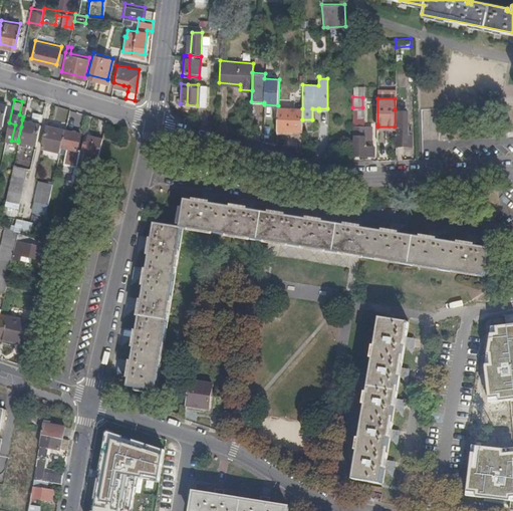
[(292,130),(301,131),(302,119),(302,108),(277,107),(276,130),(292,130)]
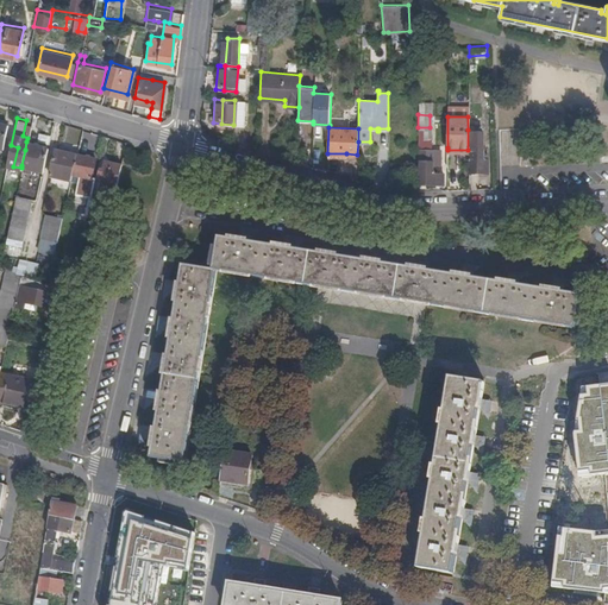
[(468,166),(468,171),(488,171),(488,158),(483,158),(483,149),(481,149),(482,130),(468,130),(468,150),(468,166)]
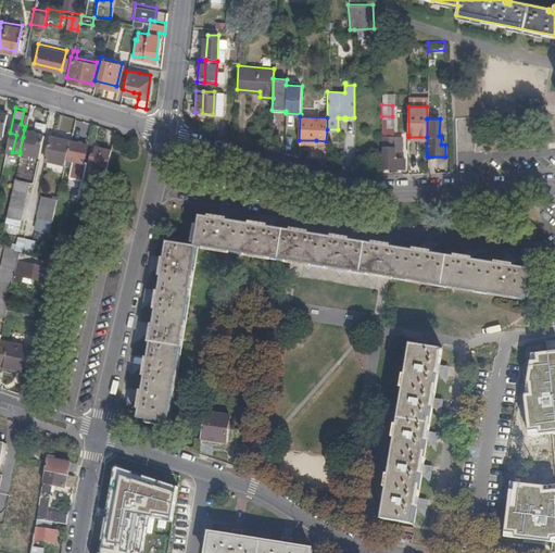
[(45,134),(24,129),(23,137),(20,151),(39,155),(45,134)]
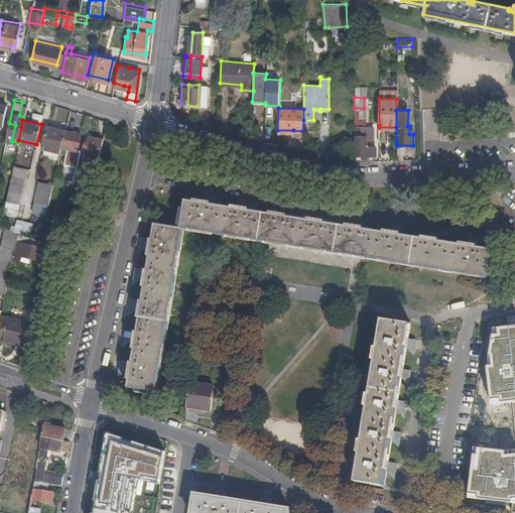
[(59,151),(65,129),(47,125),(42,147),(59,151)]
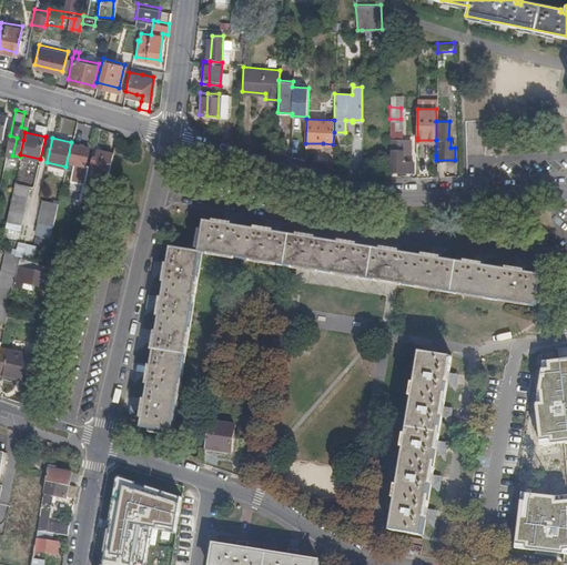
[(71,142),(66,167),(72,168),(69,180),(76,181),(71,197),(81,199),(89,164),(84,163),(89,147),(79,144),(71,142)]
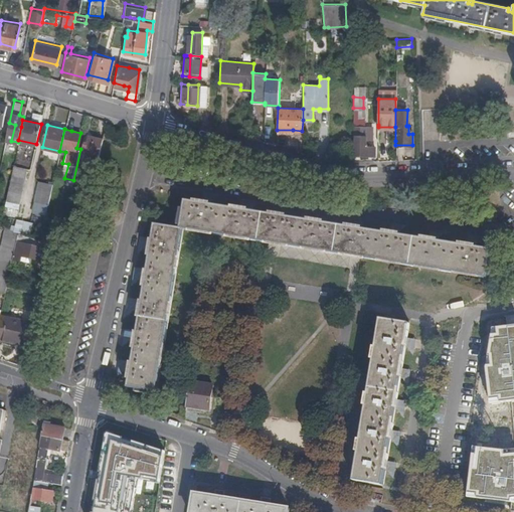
[(96,167),(102,137),(88,134),(81,164),(96,167)]
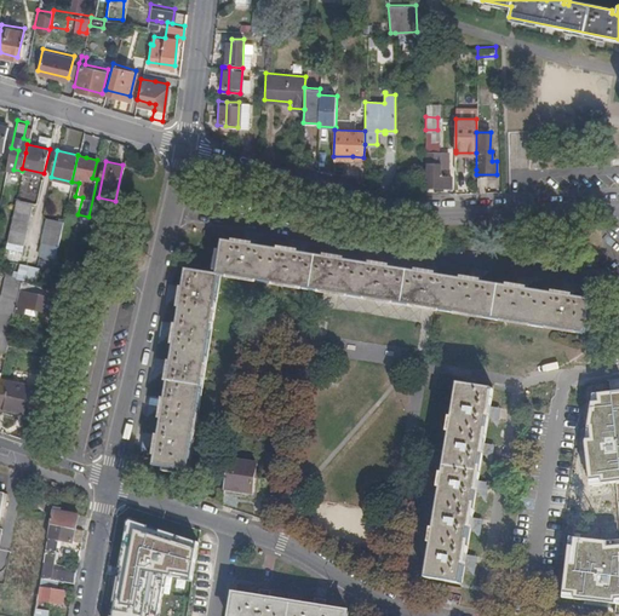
[(440,161),(427,161),(427,185),(451,185),(451,173),(440,173),(440,161)]
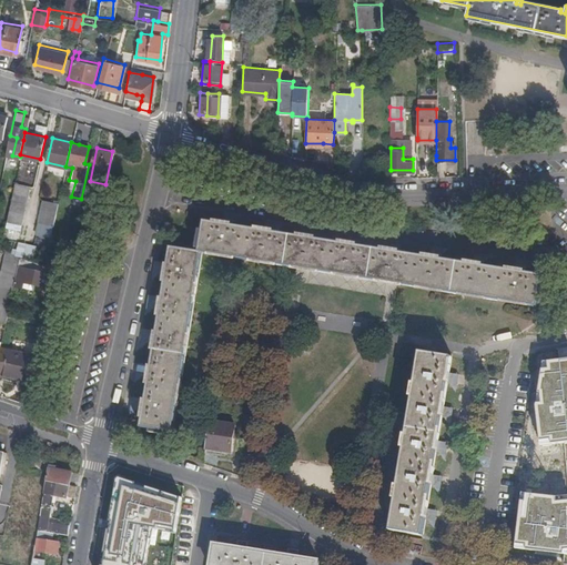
[(14,182),(6,220),(20,223),(29,185),(14,182)]
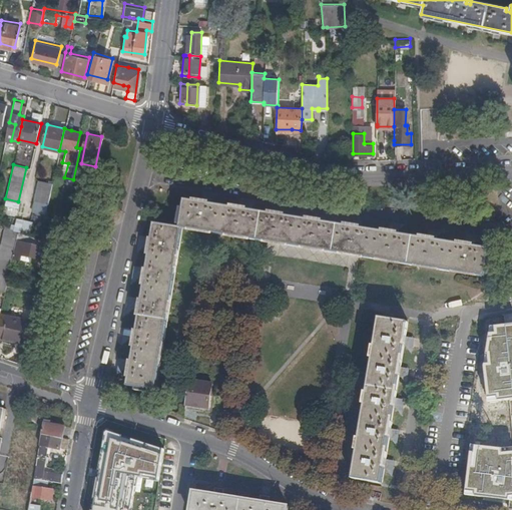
[(48,202),(52,181),(38,178),(34,199),(48,202)]
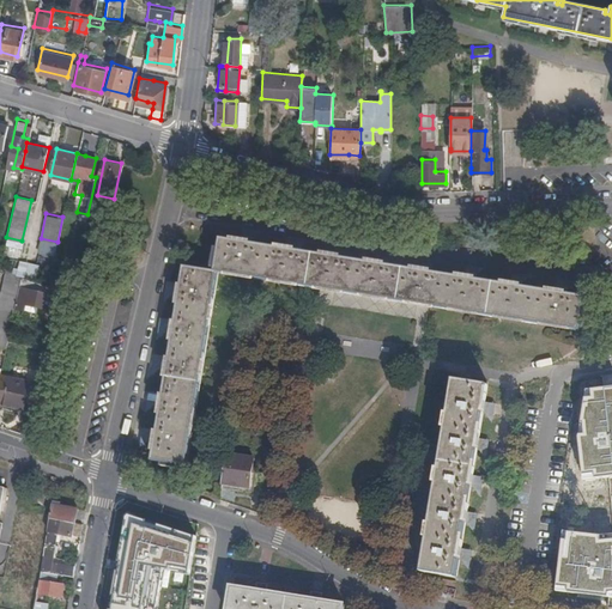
[(285,247),(246,239),(246,237),(243,236),(241,236),(240,239),(237,238),(226,237),(220,236),(216,268),(210,268),(185,263),(181,287),(174,326),(168,363),(162,397),(161,401),(157,431),(156,431),(155,433),(155,437),(156,437),(152,458),(163,460),(162,463),(180,467),(181,467),(182,462),(186,463),(194,416),(218,269),(220,269),(403,299),(579,327),(585,294),(561,291),(561,287),(558,287),(555,286),(555,290),(516,284),(516,280),(514,280),(511,279),(510,282),(471,275),(471,273),(467,273),(465,272),(465,275),(426,269),(426,266),(424,266),(420,265),(420,268),(407,266),(381,262),(381,259),(379,257),(375,257),(375,261),(337,254),(337,253),(334,251),(331,251),(331,254),(290,247),(291,244),(288,243),(285,243),(285,247)]
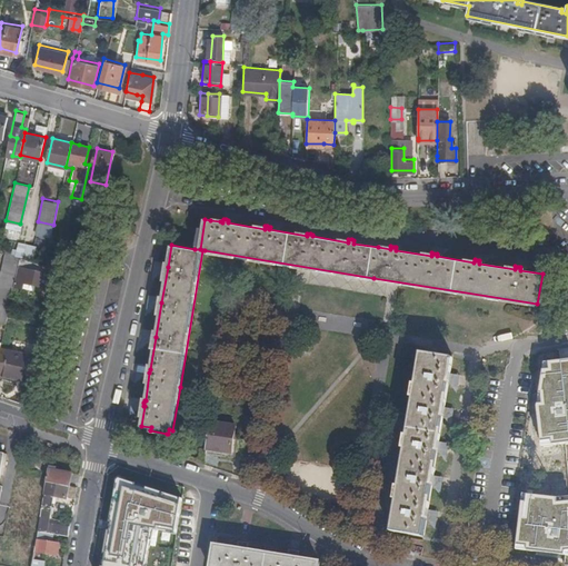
[(85,246),(82,255),(89,257),(91,247),(85,246)]
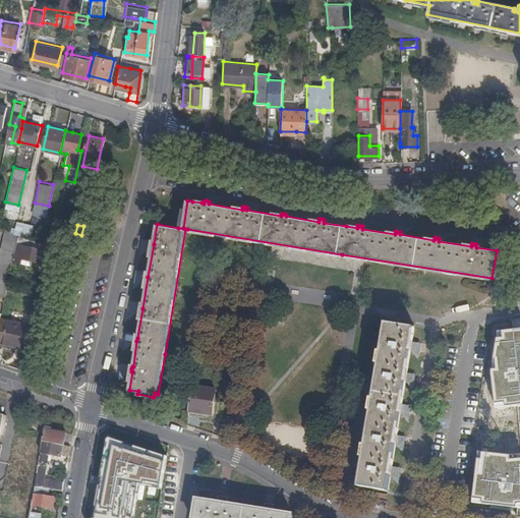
[(12,260),(18,233),(6,227),(0,254),(0,291),(5,293),(6,288),(12,260)]
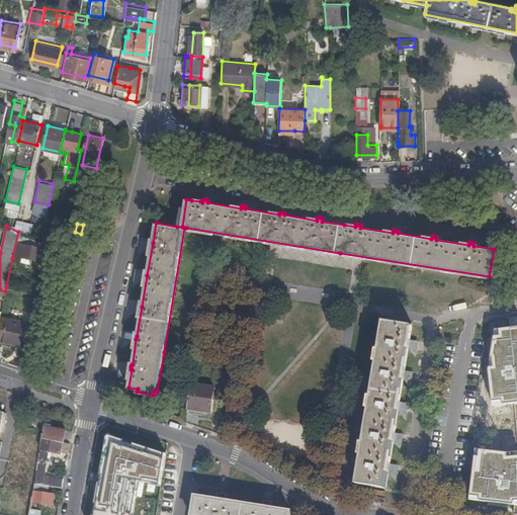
[(12,258),(21,260),(22,255),(40,259),(42,249),(45,240),(41,240),(18,232),(12,258)]
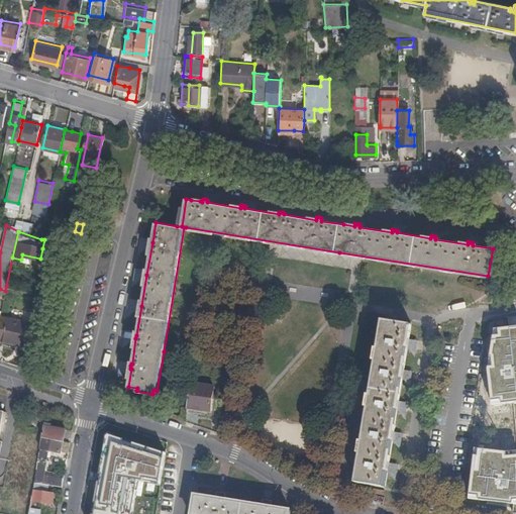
[(49,241),(60,243),(61,237),(42,233),(41,239),(44,239),(49,241)]
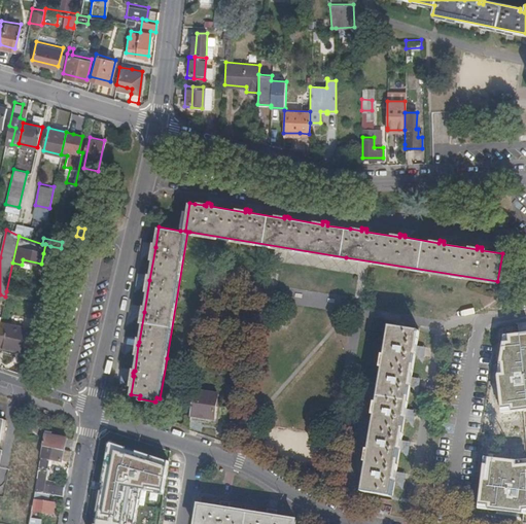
[(47,262),(59,265),(62,248),(61,248),(50,246),(48,254),(47,262)]
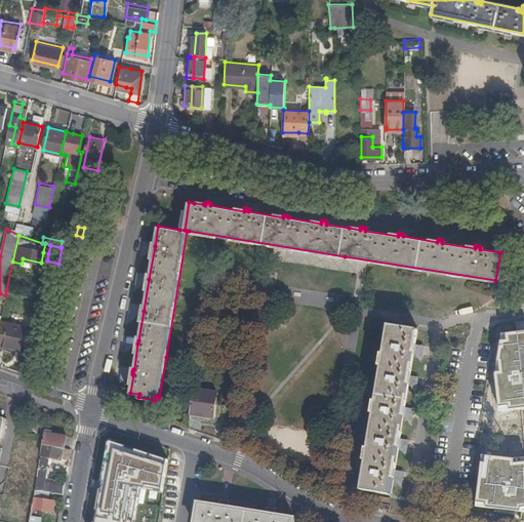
[(0,344),(30,351),(35,327),(0,319),(0,344)]
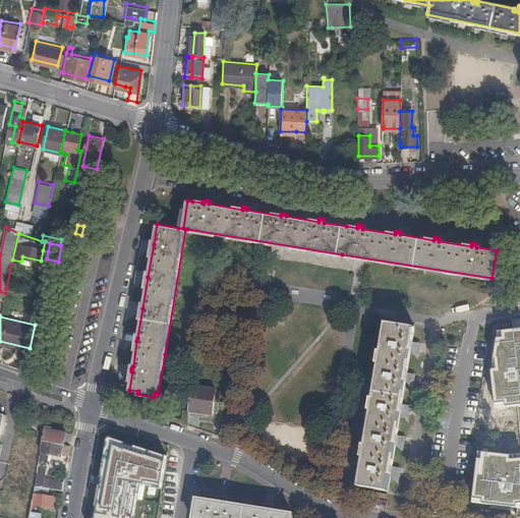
[(414,325),(401,323),(386,320),(384,332),(359,484),(370,485),(387,488),(390,470),(392,470),(392,465),(391,465),(393,454),(396,440),(398,440),(399,435),(396,435),(401,408),(403,408),(404,404),(401,404),(406,377),(408,377),(409,372),(406,371),(409,356),(411,346),(413,346),(414,342),(411,341),(414,325)]
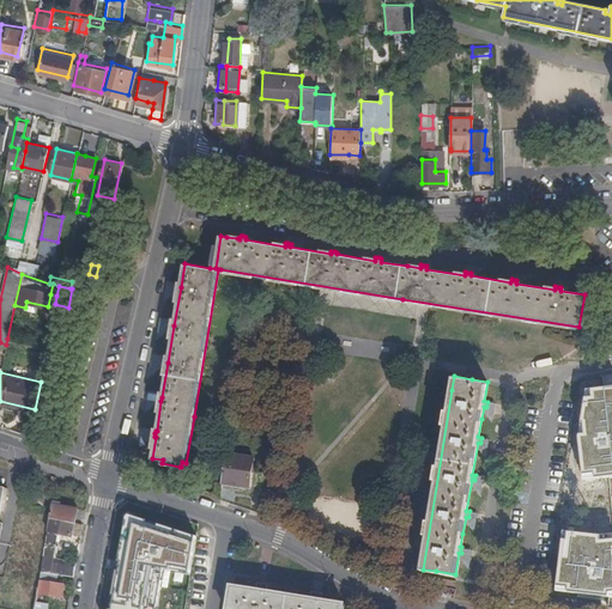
[(253,454),(226,450),(222,480),(231,481),(231,486),(253,489),(255,469),(250,469),(253,454)]
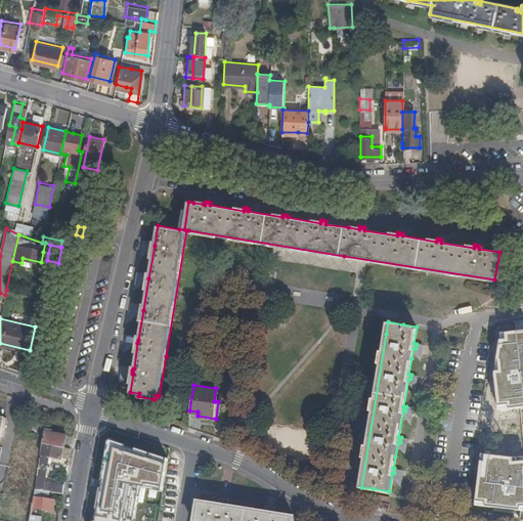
[(42,439),(62,443),(66,432),(50,430),(51,427),(44,426),(42,439)]
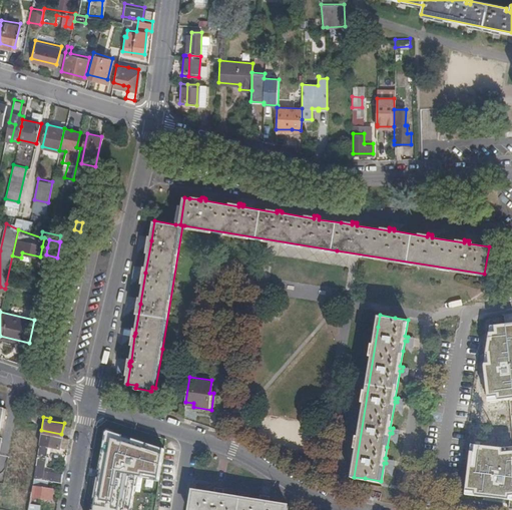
[(107,428),(104,430),(90,509),(129,509),(135,473),(157,477),(162,446),(107,428)]
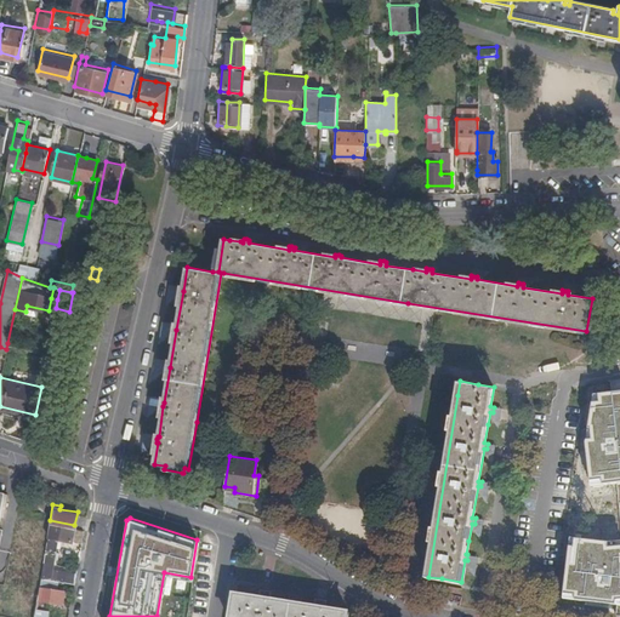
[(72,540),(74,525),(50,520),(47,535),(72,540)]
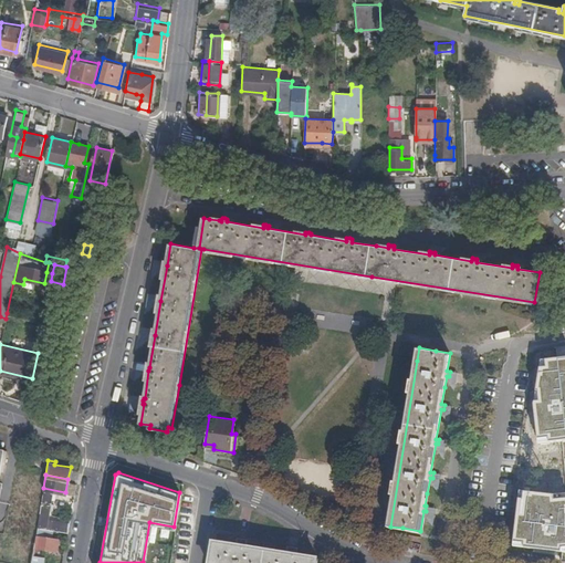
[(67,531),(69,524),(46,520),(50,500),(41,499),(37,525),(48,527),(67,531)]
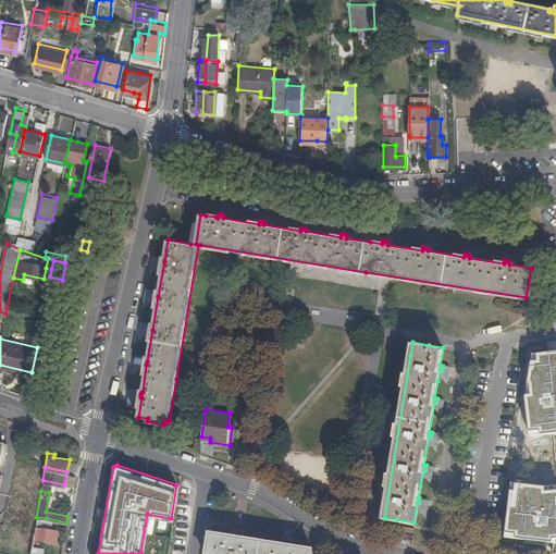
[(36,517),(35,525),(36,525),(34,536),(54,540),(57,529),(45,527),(47,518),(36,517)]
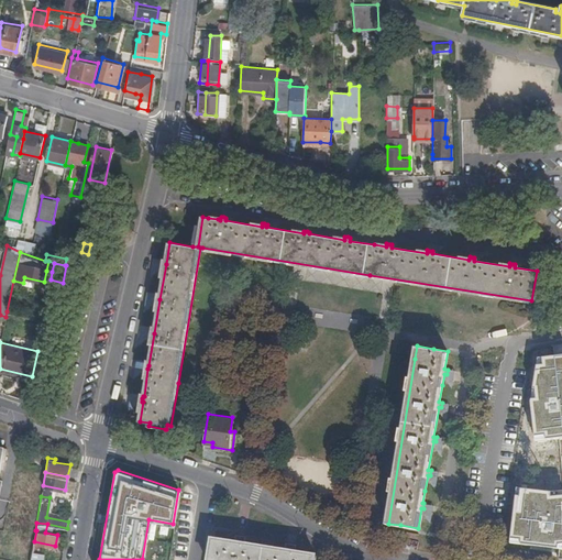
[(312,559),(313,553),(294,550),(284,549),(243,541),(233,540),(212,536),(208,559),(312,559)]
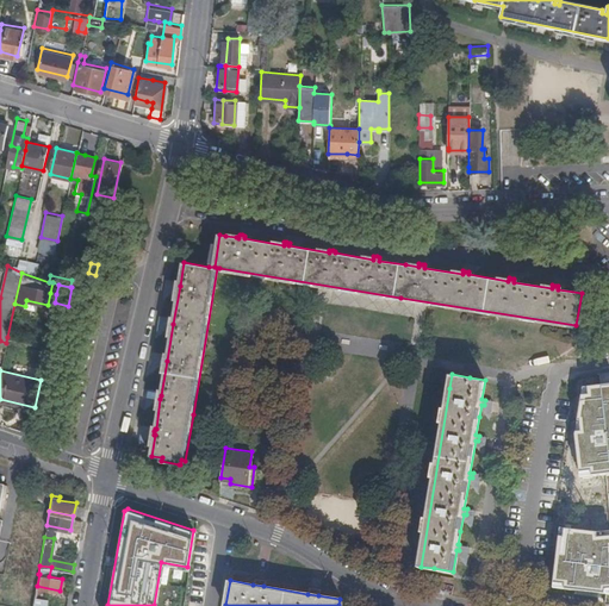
[(33,605),(47,605),(48,597),(35,595),(33,605)]
